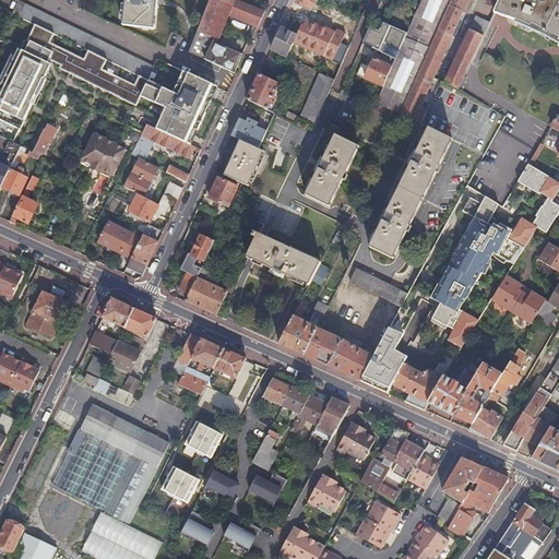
[(125,0),(122,25),(142,27),(142,28),(145,28),(145,27),(153,28),(156,0),(125,0)]
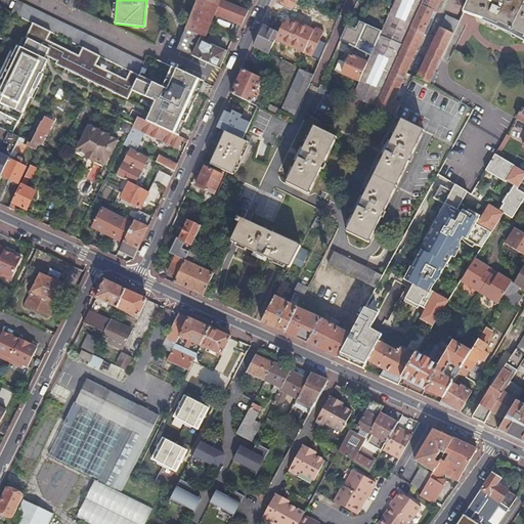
[(197,0),(186,28),(205,36),(209,25),(214,13),(216,14),(242,25),(248,10),(222,0),(197,0)]
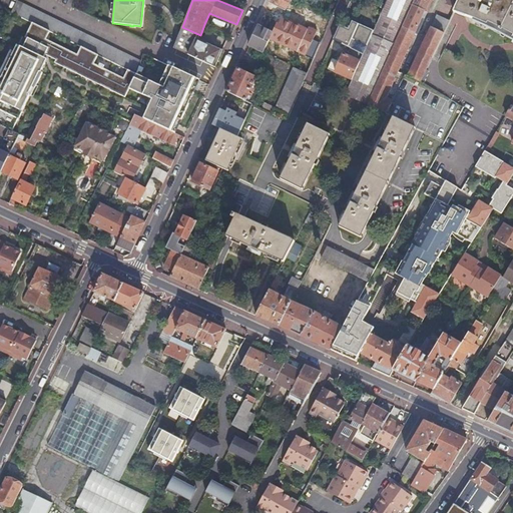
[(270,0),(269,2),(285,10),(289,0),(270,0)]
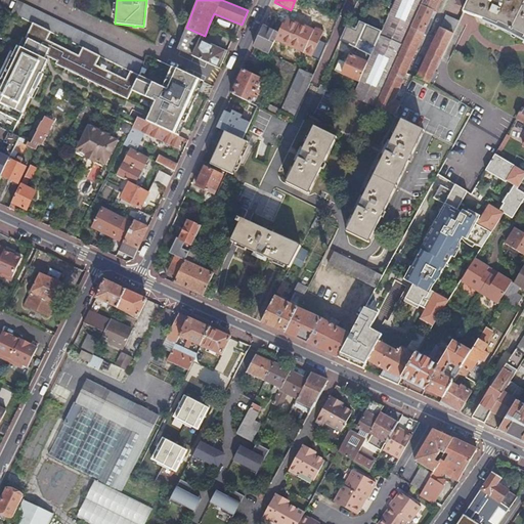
[(394,0),(382,31),(370,55),(367,62),(358,81),(351,97),(375,107),(375,106),(423,0),(394,0)]
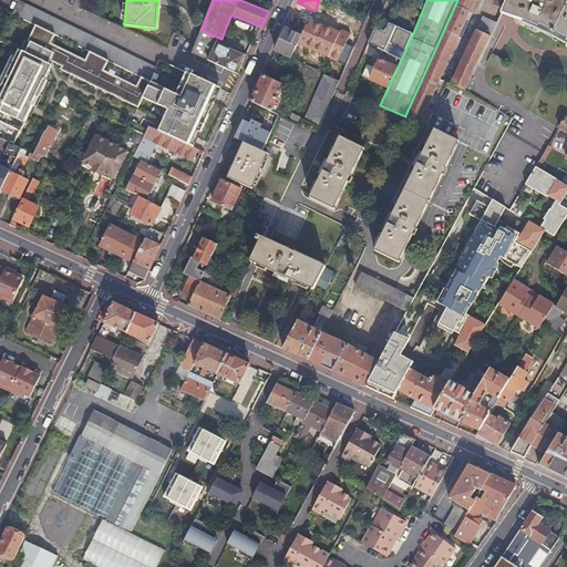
[(457,0),(405,115),(425,125),(432,113),(444,88),(447,83),(439,79),(457,37),(461,38),(463,32),(468,21),(465,20),(470,12),(472,13),(477,0),(478,0),(477,0),(457,0)]
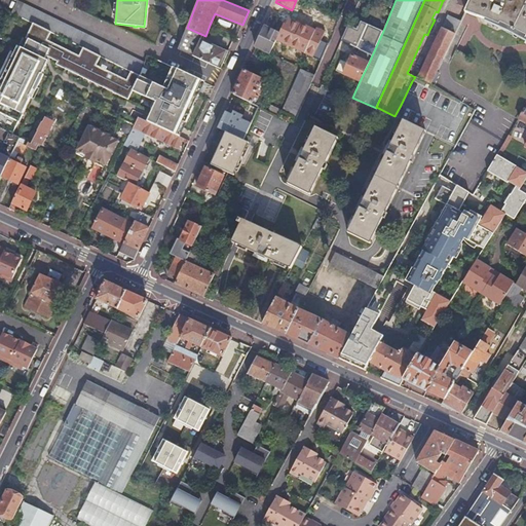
[(466,8),(470,0),(459,0),(457,4),(466,8)]
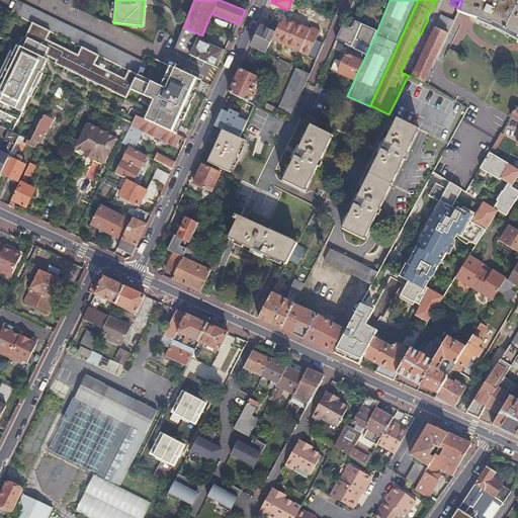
[(517,0),(462,0),(459,8),(457,12),(460,13),(462,14),(469,16),(478,19),(488,23),(489,23),(496,26),(502,29),(514,36),(517,37),(517,0)]
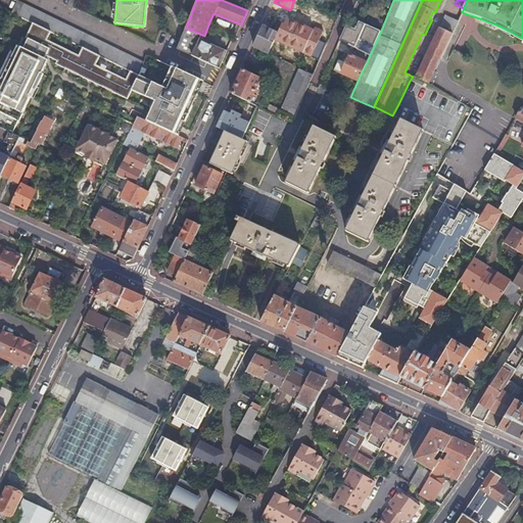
[(24,4),(17,15),(21,17),(33,24),(50,32),(78,45),(83,47),(84,48),(99,55),(100,55),(131,70),(139,75),(143,61),(24,4)]
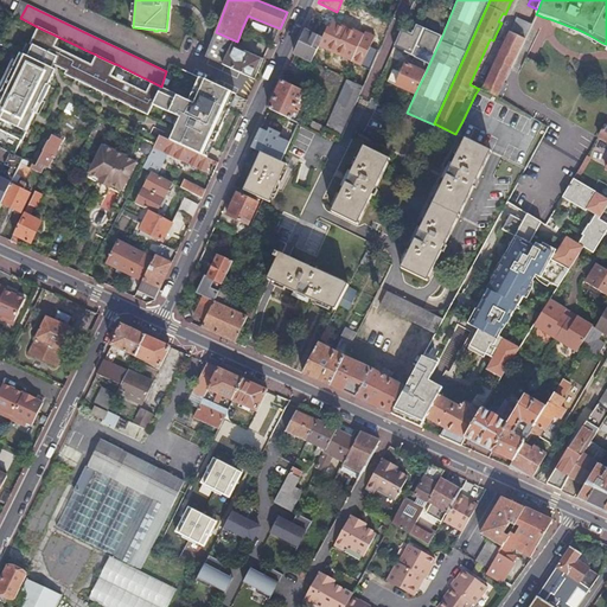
[(531,25),(516,18),(483,90),(497,96),(531,25)]
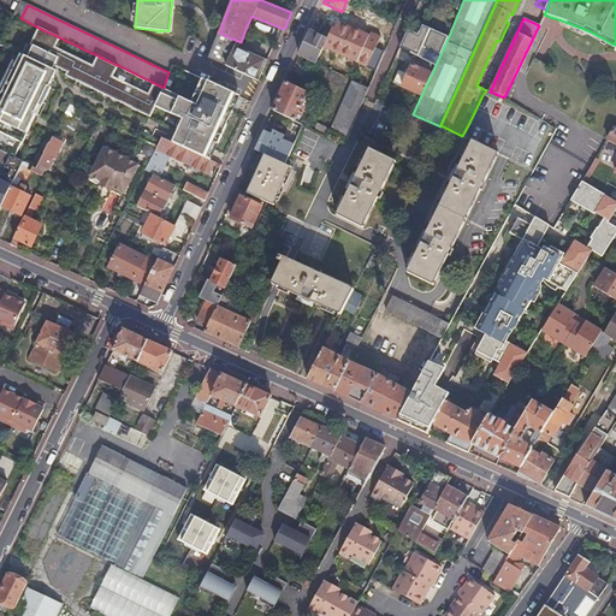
[(309,31),(298,55),(315,63),(331,28),(324,23),(320,29),(325,30),(321,37),(318,35),(309,31)]
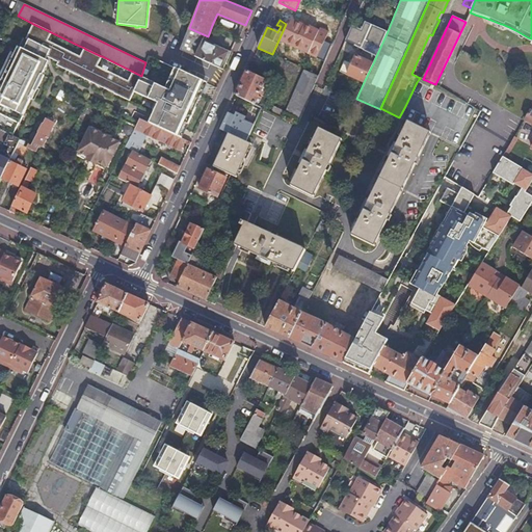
[(361,29),(351,25),(345,41),(364,50),(376,56),(388,31),(365,21),(361,29)]
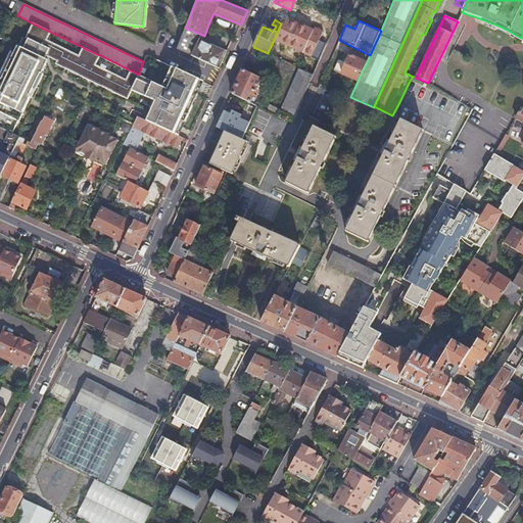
[(146,121),(179,136),(203,82),(172,66),(162,87),(155,84),(156,83),(144,77),(139,75),(131,70),(126,80),(105,69),(106,66),(101,64),(100,66),(96,64),(100,55),(99,55),(84,48),(83,47),(79,55),(46,40),(50,32),(33,24),(26,38),(28,40),(24,48),(17,46),(0,81),(0,128),(5,131),(9,132),(12,134),(18,121),(19,122),(31,97),(34,98),(39,88),(37,87),(43,74),(42,74),(50,57),(52,58),(51,61),(128,99),(132,90),(148,98),(152,100),(149,106),(152,108),(146,121)]
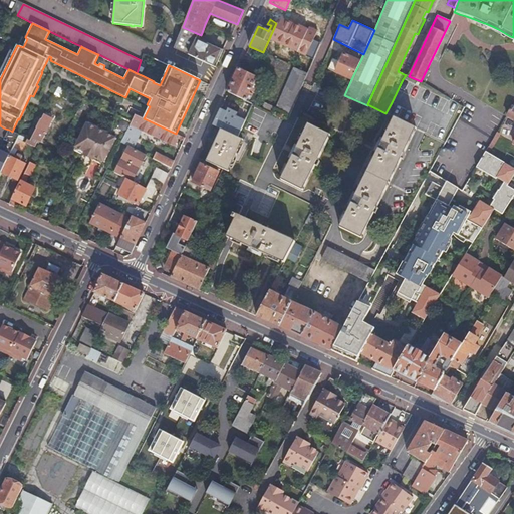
[(183,27),(174,47),(215,67),(222,52),(196,39),(198,35),(200,36),(201,35),(183,27)]
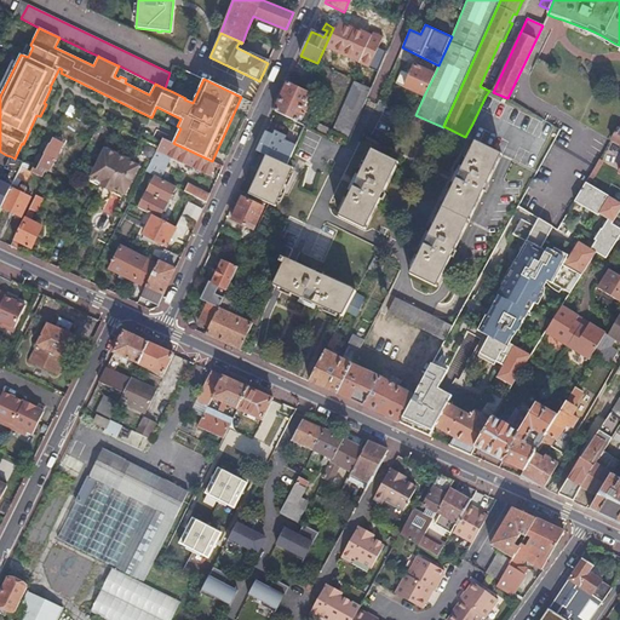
[(539,53),(546,57),(557,39),(551,35),(539,53)]
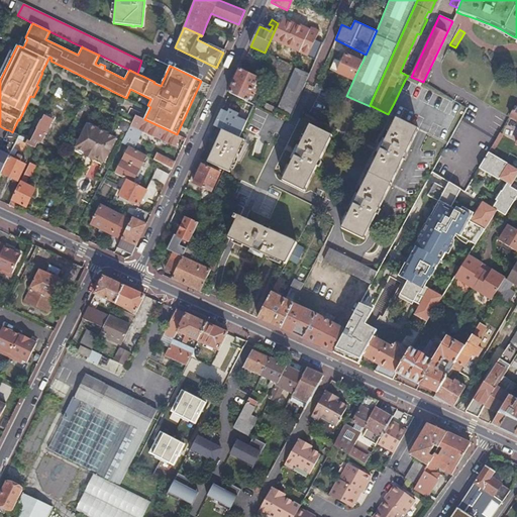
[(353,48),(350,56),(363,62),(366,55),(353,48)]
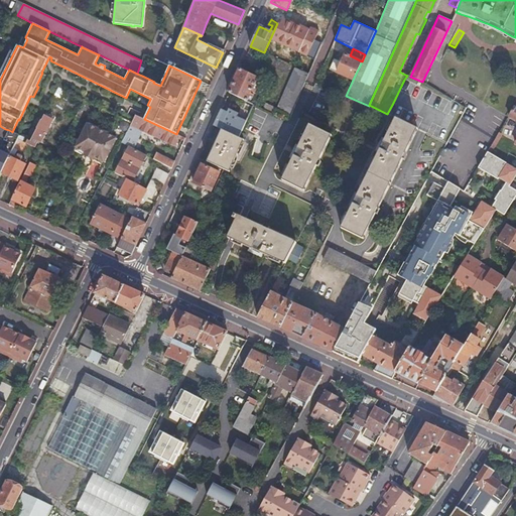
[(144,53),(141,60),(137,74),(142,76),(150,55),(144,53)]
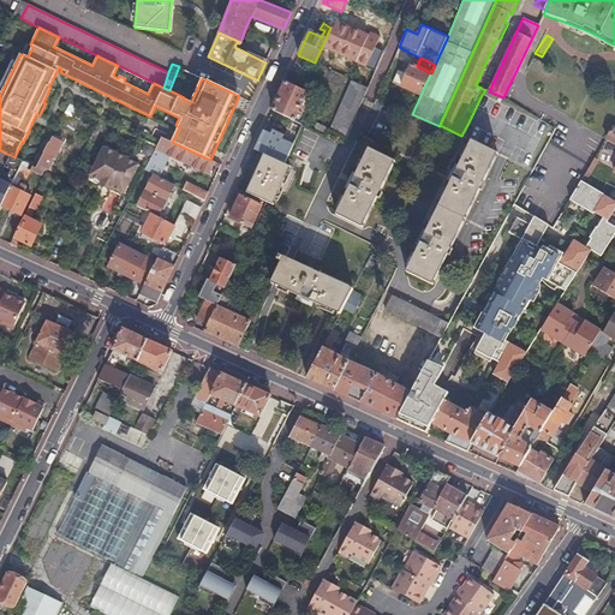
[(401,87),(421,95),(431,73),(417,66),(412,65),(401,87)]
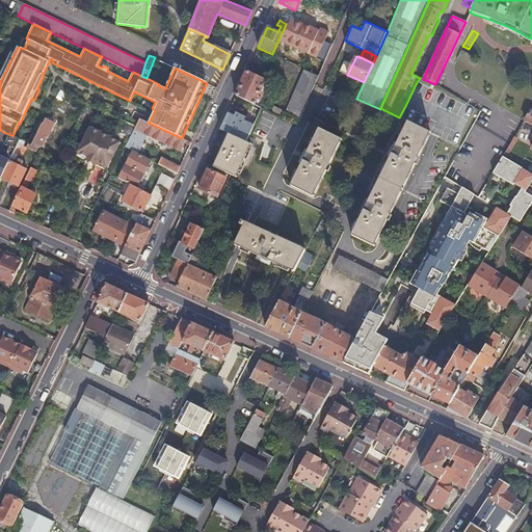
[(236,96),(255,104),(256,102),(259,103),(261,98),(258,96),(259,95),(262,96),(265,88),(262,87),(265,82),(269,84),(269,81),(266,79),(247,70),(236,96)]
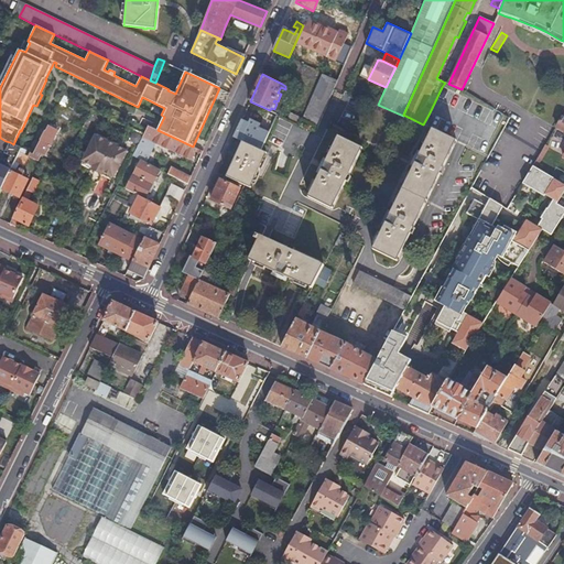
[(323,74),(303,118),(316,125),(337,80),(323,74)]
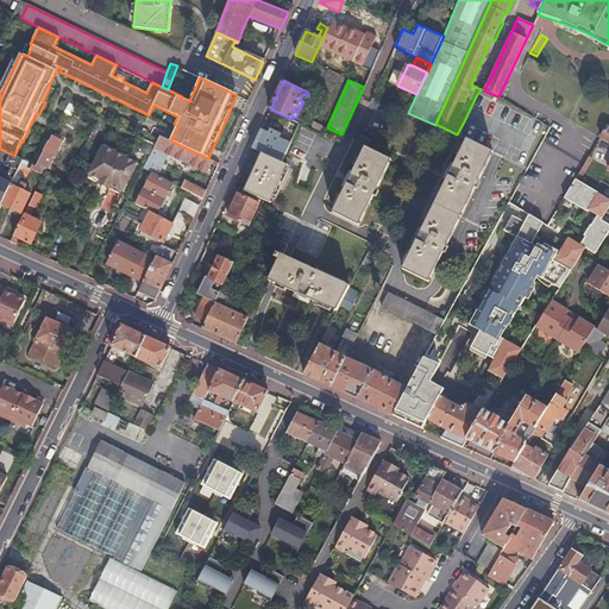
[(600,138),(602,135),(608,125),(608,121),(608,115),(597,137),(600,138)]
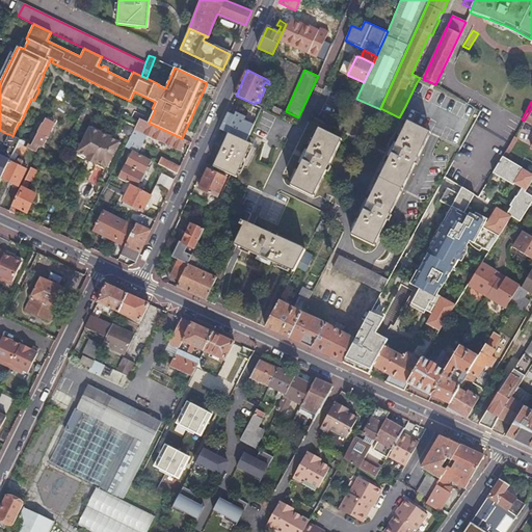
[(273,106),(270,112),(280,116),(283,110),(273,106)]
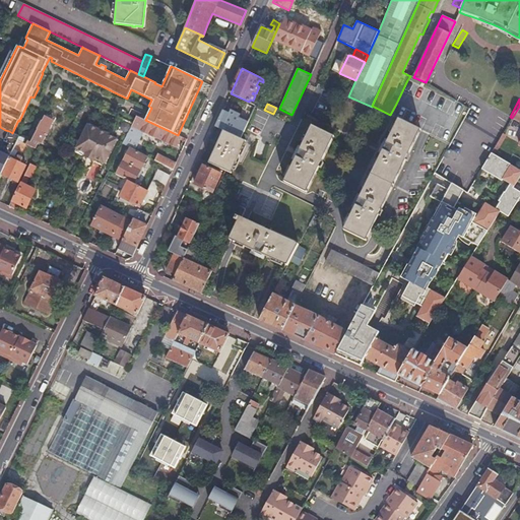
[(243,109),(240,115),(239,118),(248,122),(253,113),(243,109)]
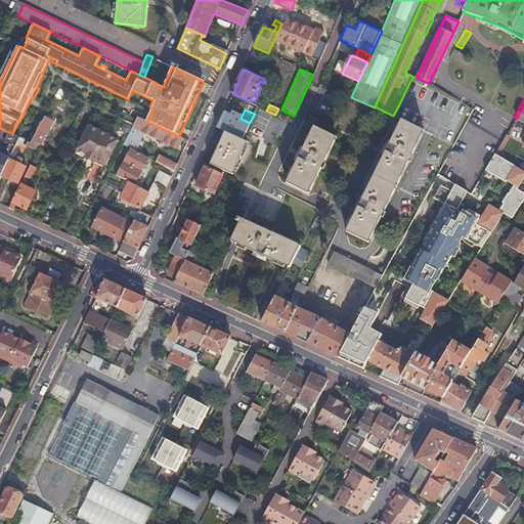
[(224,131),(242,139),(250,123),(241,119),(242,116),(232,111),(230,114),(224,111),(216,128),(224,131)]
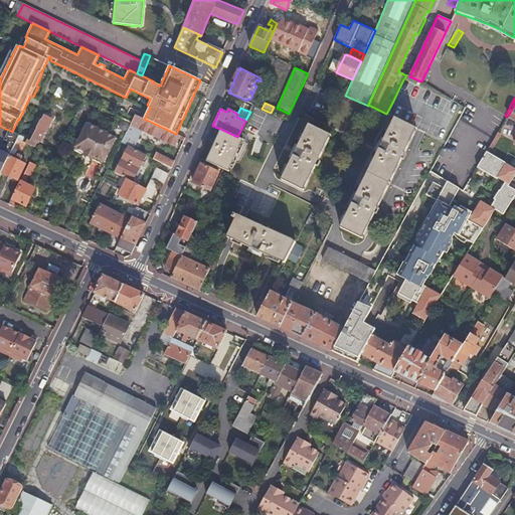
[(174,146),(179,136),(176,134),(144,119),(136,115),(135,117),(133,120),(132,123),(122,142),(129,146),(133,148),(138,138),(133,135),(136,128),(160,139),(165,142),(174,146)]
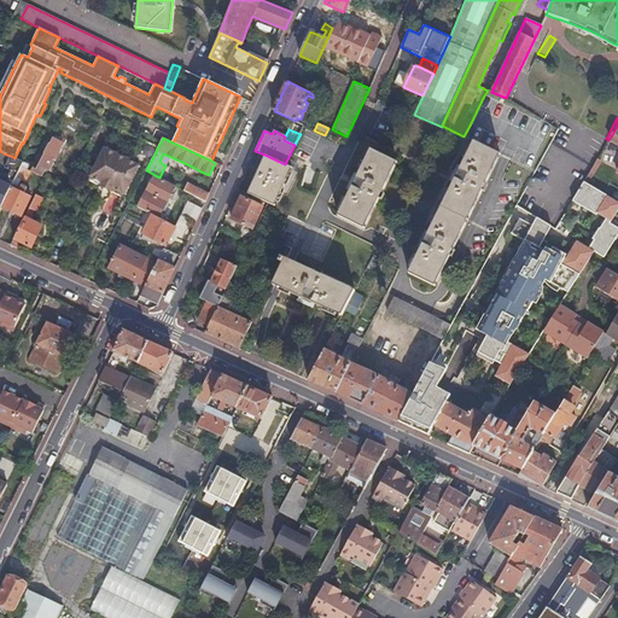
[(500,156),(473,141),(408,273),(435,286),(445,264),(500,156)]
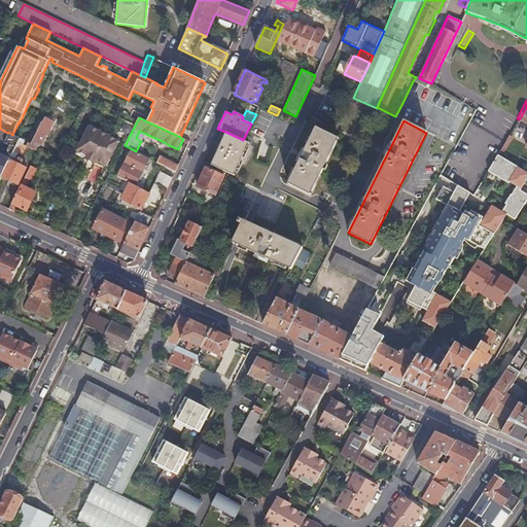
[(42,123),(31,144),(29,143),(28,145),(28,146),(36,150),(39,144),(43,146),(47,135),(51,127),(42,123)]
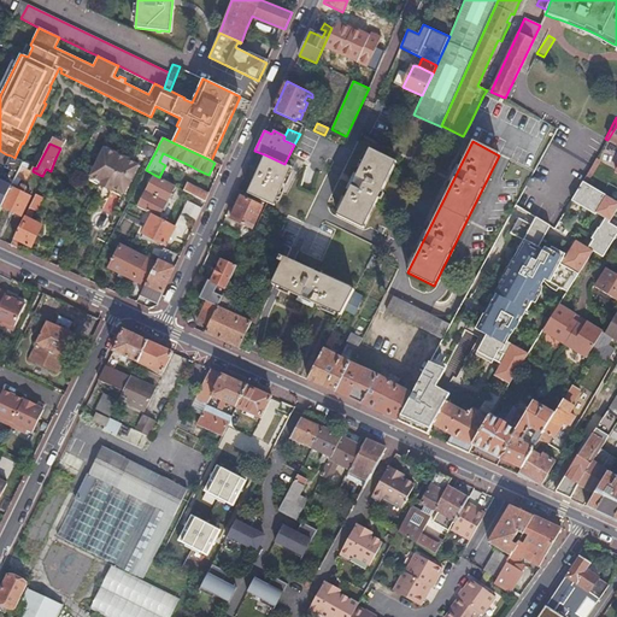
[(104,148),(90,176),(103,182),(112,187),(125,193),(140,166),(104,148)]
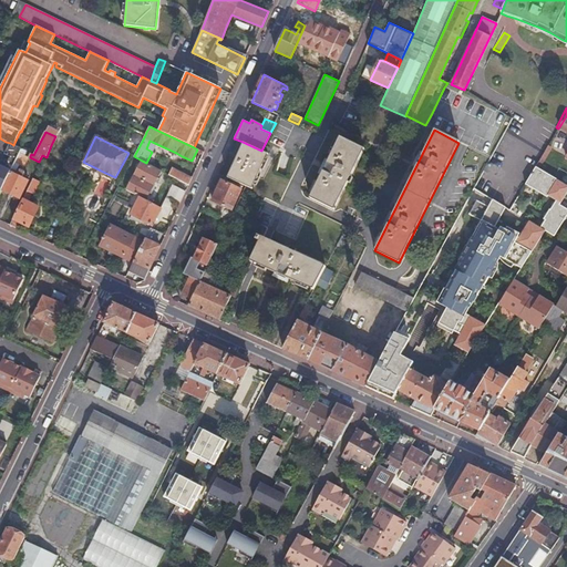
[(364,148),(340,136),(310,198),(333,210),(364,148)]
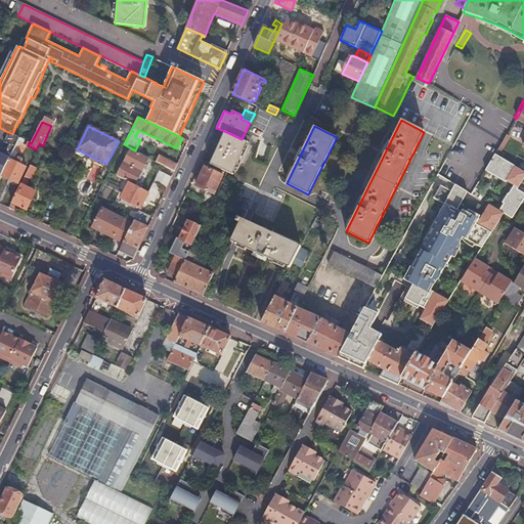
[(9,132),(5,131),(0,128),(0,143),(2,145),(9,132)]
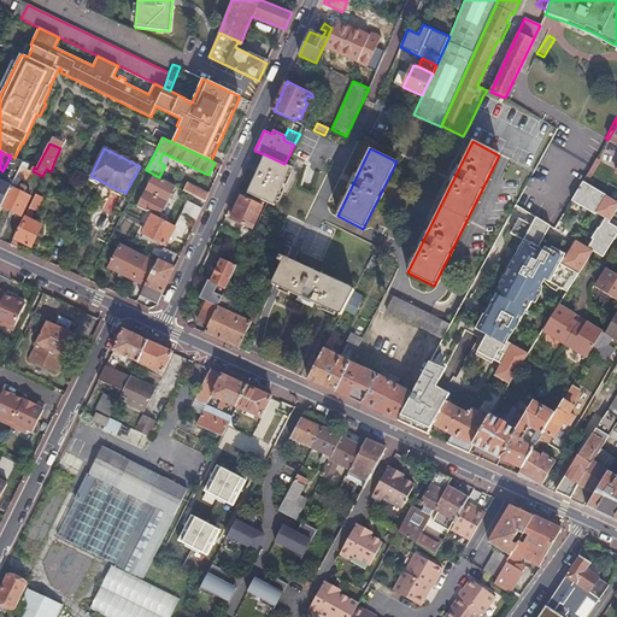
[(258,198),(268,201),(274,204),(291,168),(285,164),(264,154),(247,193),(258,198)]
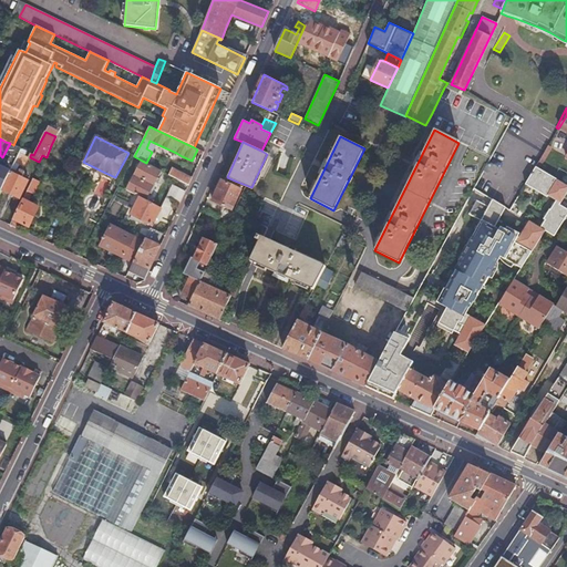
[(29,156),(20,153),(16,163),(19,164),(23,166),(29,158),(29,156)]
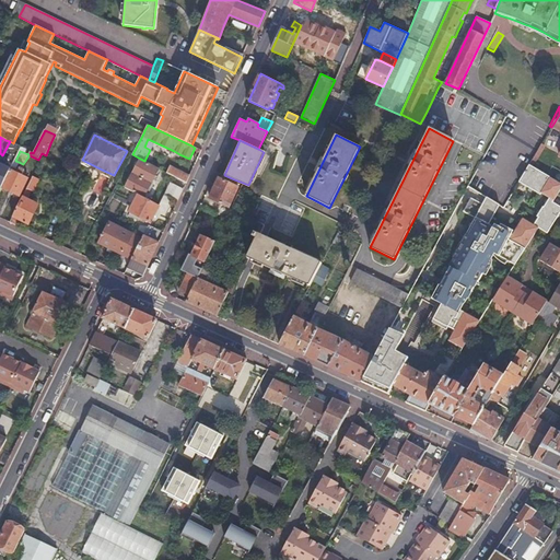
[(143,198),(159,168),(144,161),(140,159),(136,166),(124,187),(133,193),(138,195),(143,198)]
